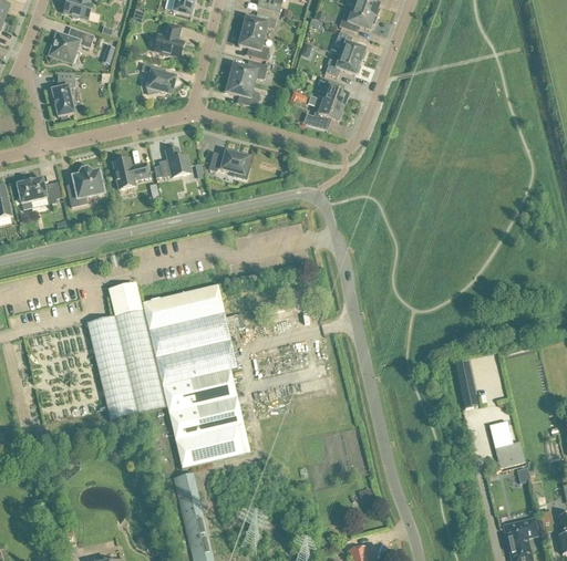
[(0,0),(0,16),(4,18),(9,4),(0,0)]
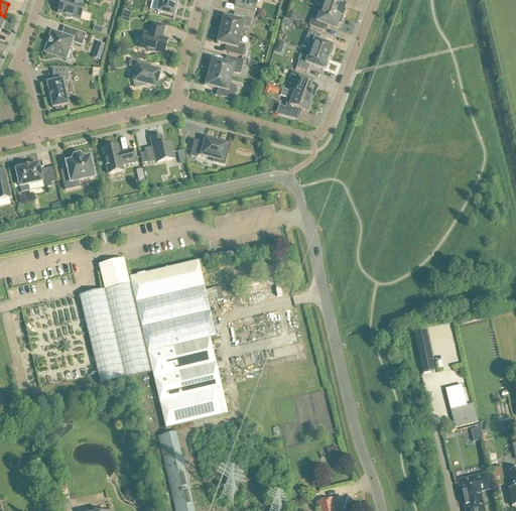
[(57,10),(65,12),(66,14),(70,15),(72,14),(80,17),(84,3),(81,2),(82,0),(61,0),(57,10)]
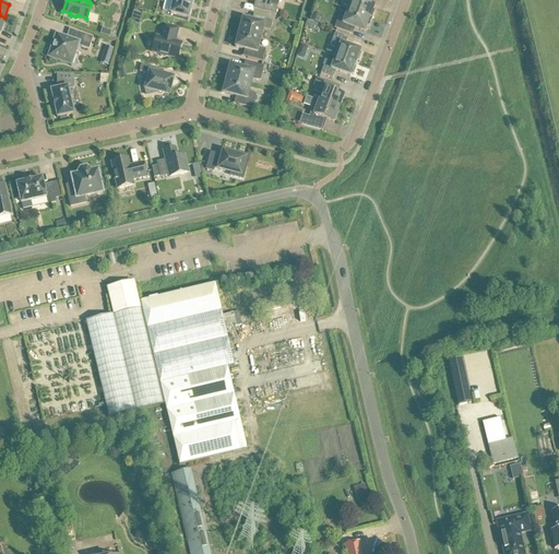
[(169,10),(188,14),(191,0),(173,0),(169,10)]
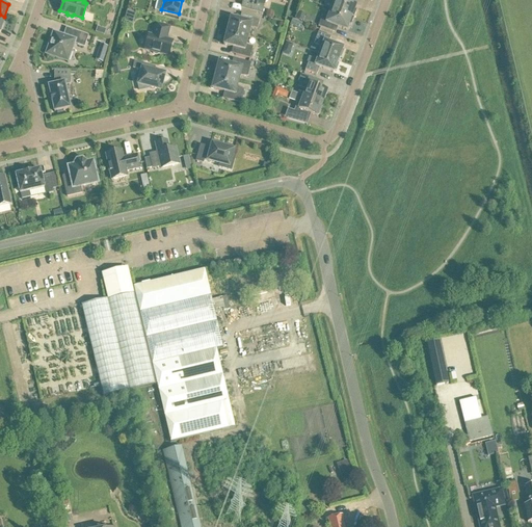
[(243,0),(241,5),(261,10),(264,0),(243,0)]
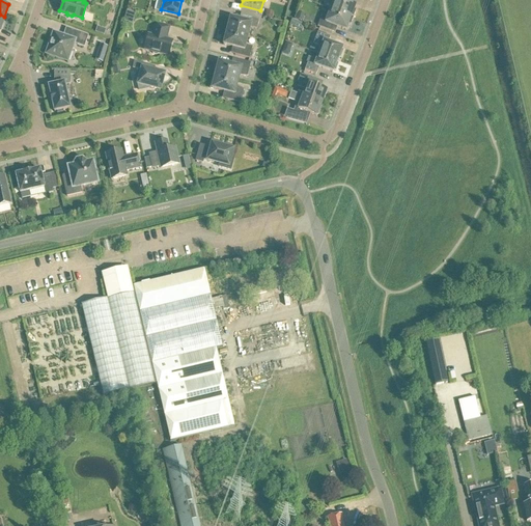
[(332,0),(330,6),(353,15),(356,6),(354,6),(356,0),(332,0)]
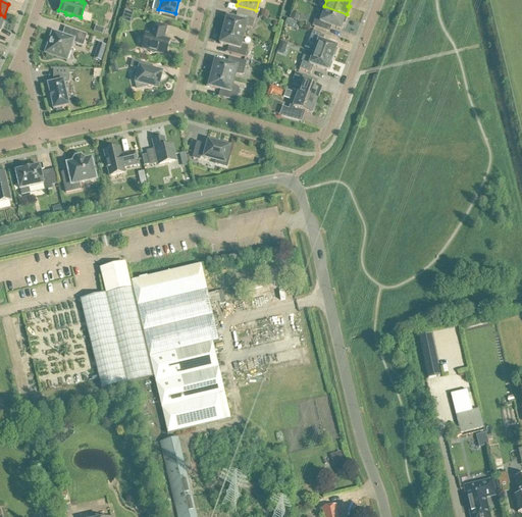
[(347,14),(324,6),(321,14),(316,11),(312,22),(326,28),(328,22),(340,27),(342,20),(344,21),(347,14)]
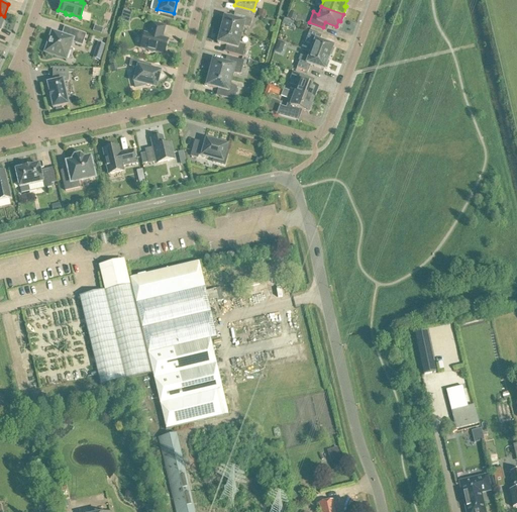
[(257,14),(265,16),(267,9),(260,7),(257,14)]
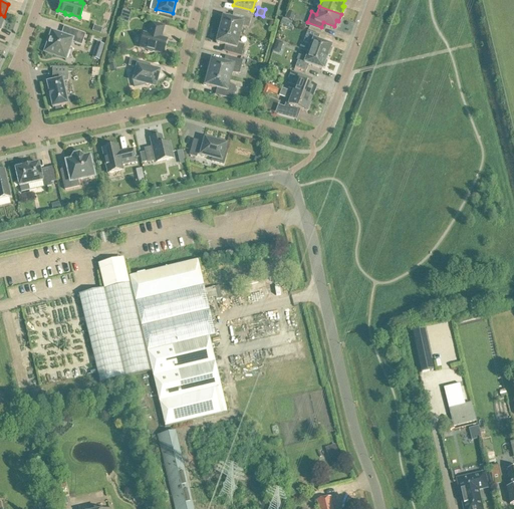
[(223,14),(219,27),(239,32),(242,23),(248,25),(251,14),(237,11),(235,17),(223,14)]
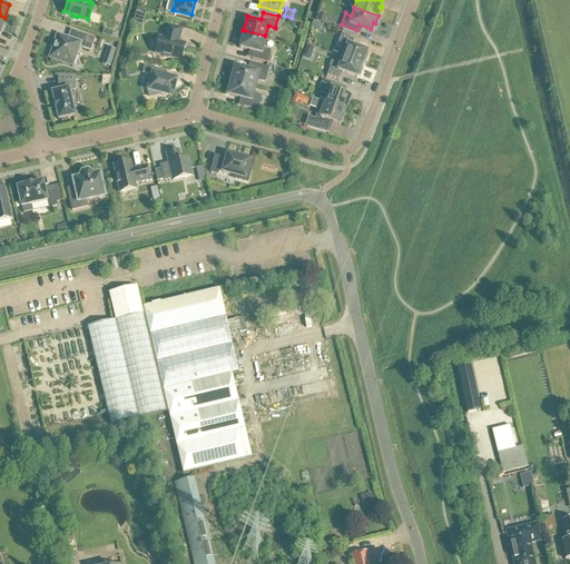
[(155,49),(163,51),(164,53),(168,55),(170,53),(180,56),(185,41),(177,39),(182,26),(167,22),(164,36),(159,35),(155,49)]
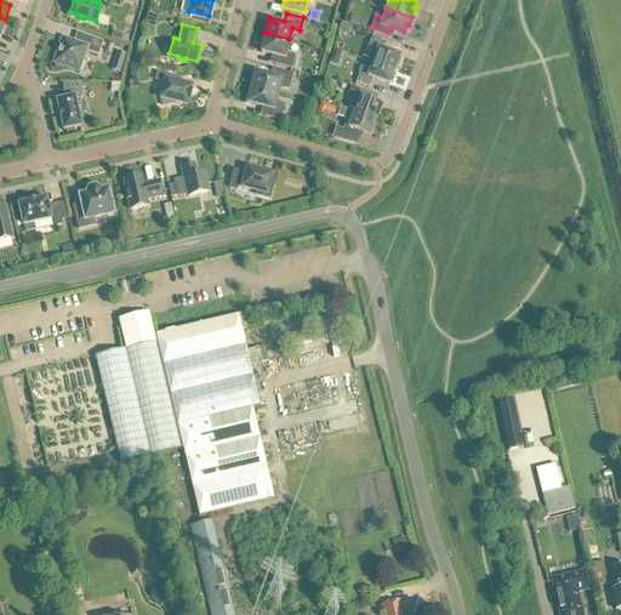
[(81,40),(74,38),(62,34),(57,47),(56,47),(53,55),(55,55),(53,58),(79,67),(86,46),(98,51),(103,38),(85,30),(81,40)]
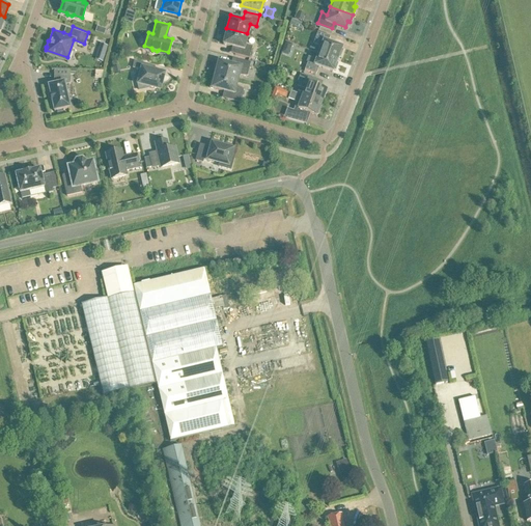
[(247,33),(226,28),(223,42),(236,45),(234,51),(249,55),(252,44),(245,42),(247,33)]
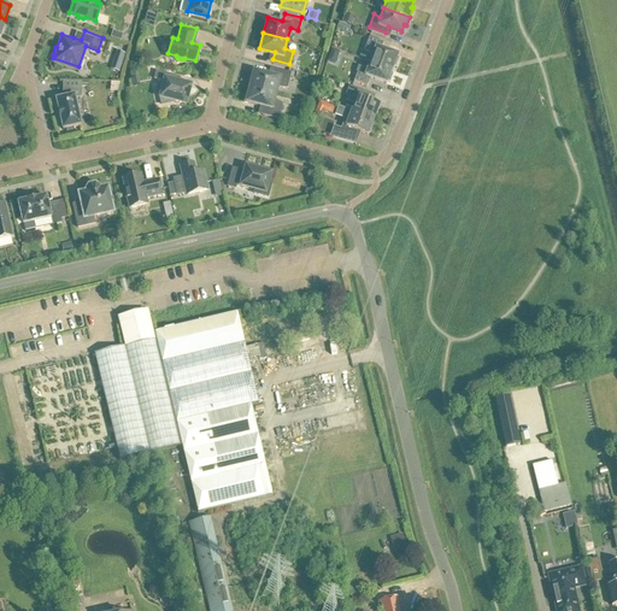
[(365,57),(370,59),(392,66),(393,63),(395,63),(398,54),(397,54),(397,52),(381,46),(383,39),(369,34),(364,47),(369,48),(365,57)]
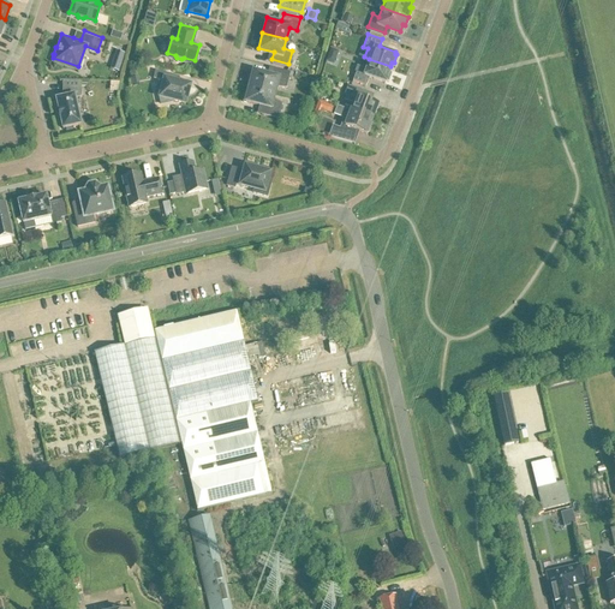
[(335,58),(340,46),(333,43),(328,55),(335,58)]
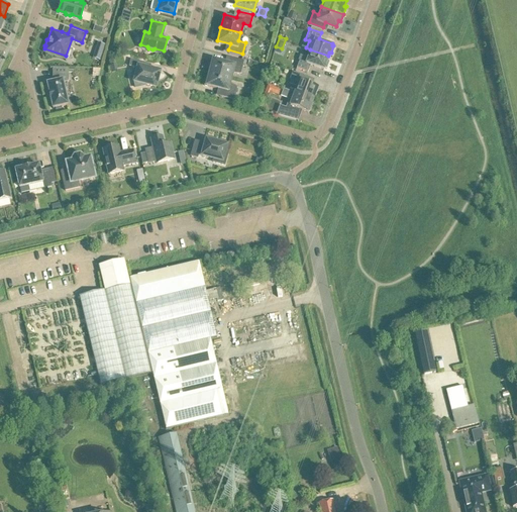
[(96,50),(102,53),(104,46),(98,44),(96,50)]
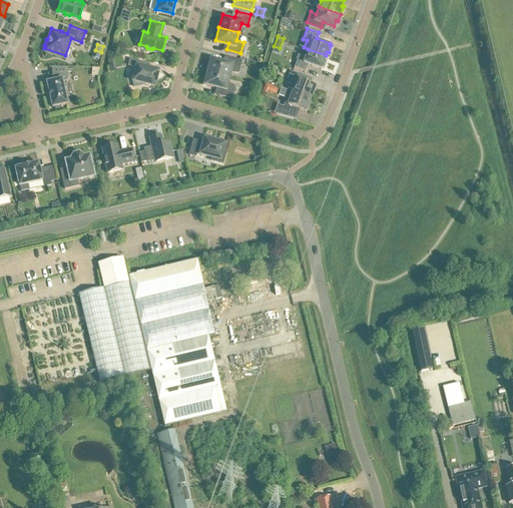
[(326,55),(308,49),(306,55),(298,52),(296,57),(297,57),(294,64),(306,68),(308,61),(322,66),(322,64),(324,65),(327,58),(325,57),(326,55)]
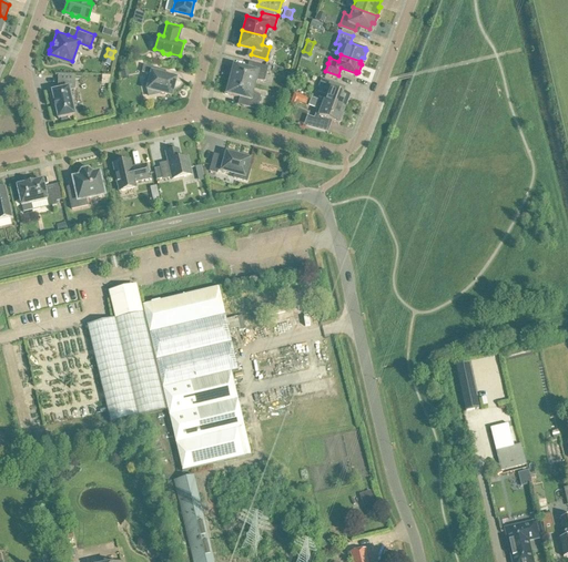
[(231,72),(230,77),(254,83),(255,78),(264,78),(267,63),(253,60),(251,68),(232,62),(230,72),(231,72)]
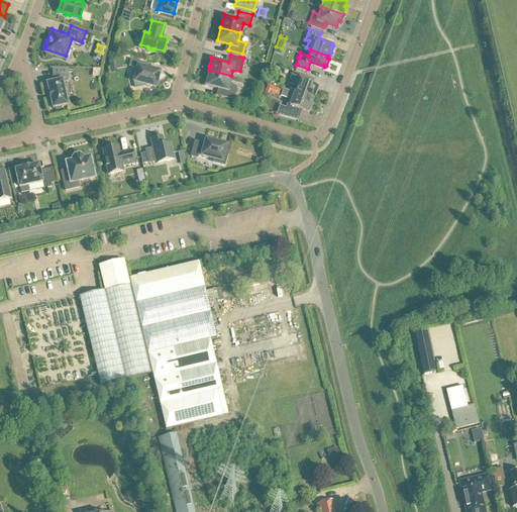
[(132,70),(135,85),(144,83),(144,81),(156,84),(160,70),(146,66),(147,61),(130,57),(128,63),(137,65),(136,70),(132,70)]
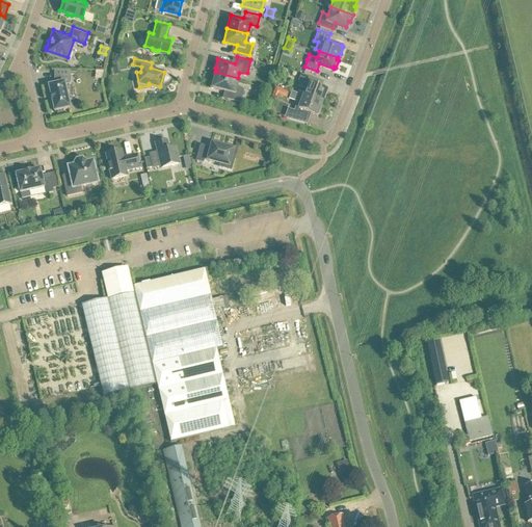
[(306,86),(303,93),(302,94),(321,100),(326,87),(314,83),(316,76),(300,71),(298,78),(300,78),(298,83),(306,86)]
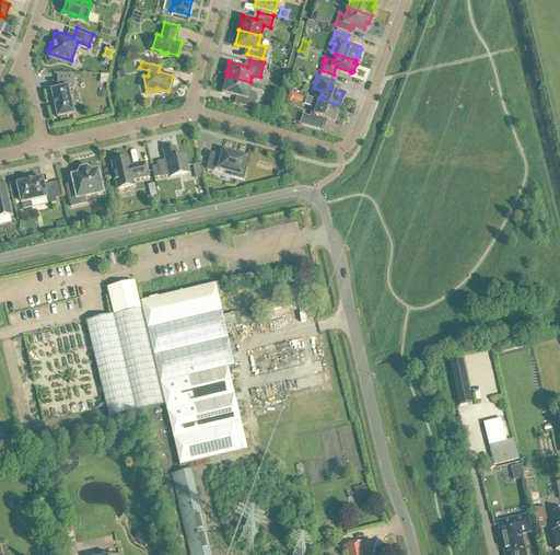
[(251,82),(226,76),(225,80),(224,80),(222,89),(241,94),(238,102),(253,105),(257,91),(248,88),(251,82)]
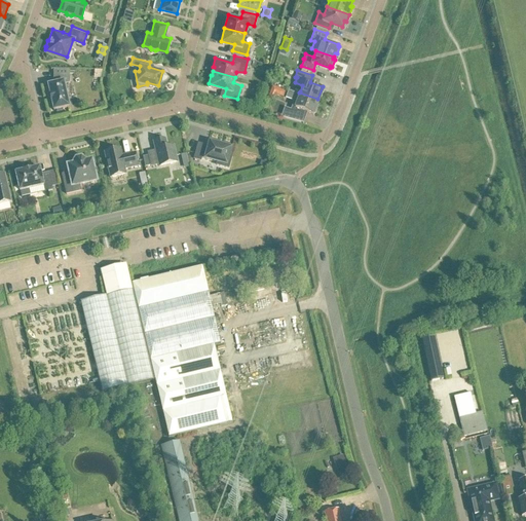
[(49,91),(51,98),(53,107),(55,107),(57,109),(63,108),(62,105),(69,104),(66,94),(68,94),(66,84),(65,85),(64,81),(70,80),(70,72),(54,72),(54,78),(54,80),(48,82),(50,91),(49,91)]
